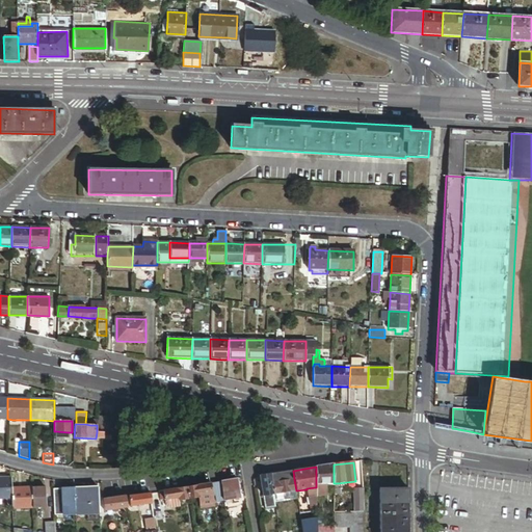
[(276,482),(294,479),(293,471),(275,473),(276,482)]
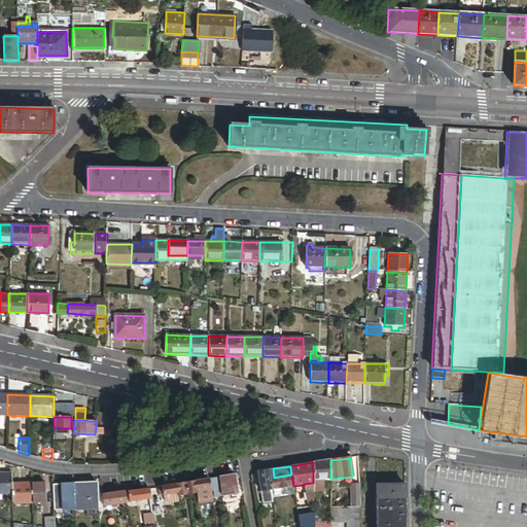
[(330,479),(330,467),(322,467),(319,467),(313,467),(313,480),(330,479)]
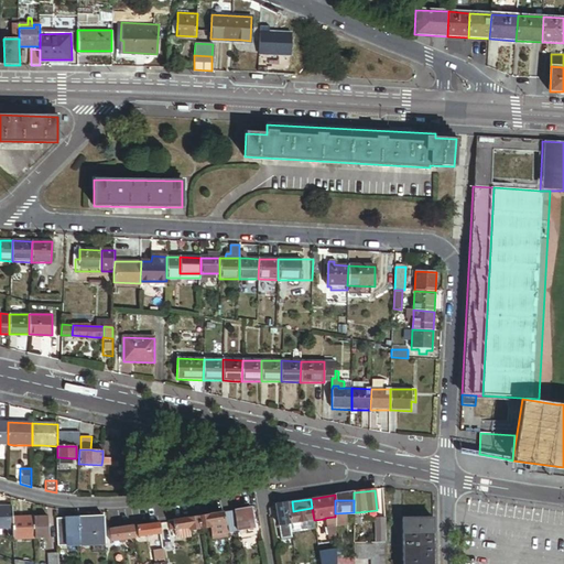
[(290,523),(288,512),(286,502),(274,505),(278,525),(290,523)]
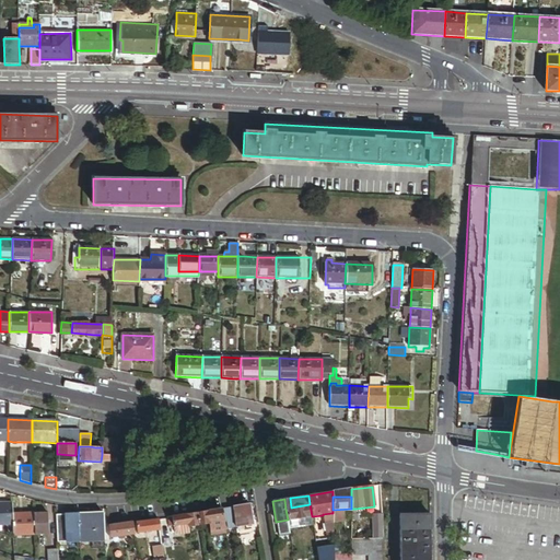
[(0,525),(2,525),(13,525),(13,514),(13,503),(0,503),(0,525)]
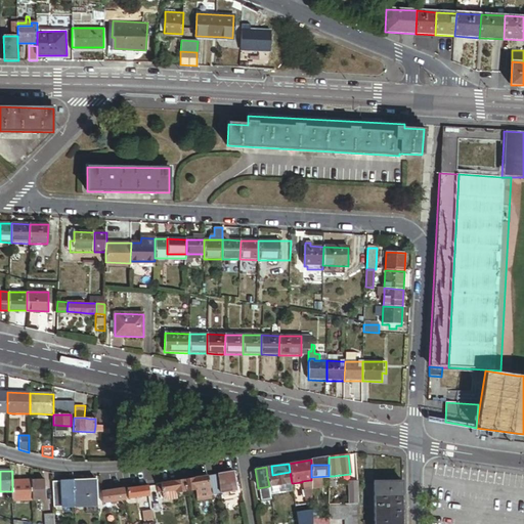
[(235,490),(232,472),(217,475),(220,492),(229,491),(235,490)]
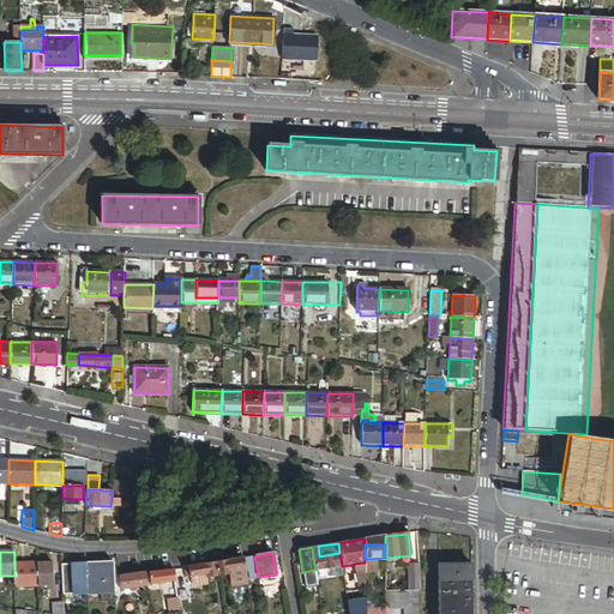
[(315,570),(342,566),(339,553),(319,557),(313,558),(315,570)]
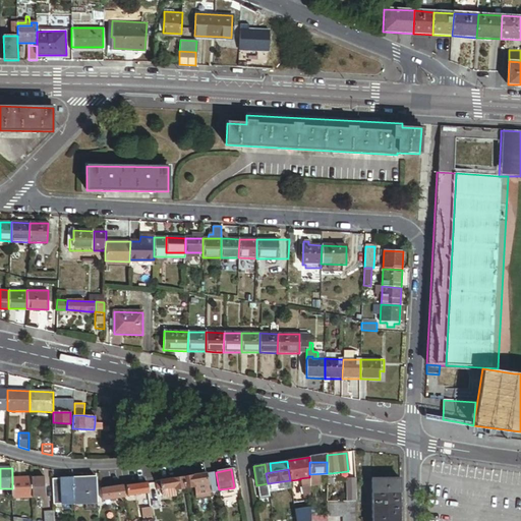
[(219,489),(216,472),(209,473),(210,481),(212,490),(219,489)]
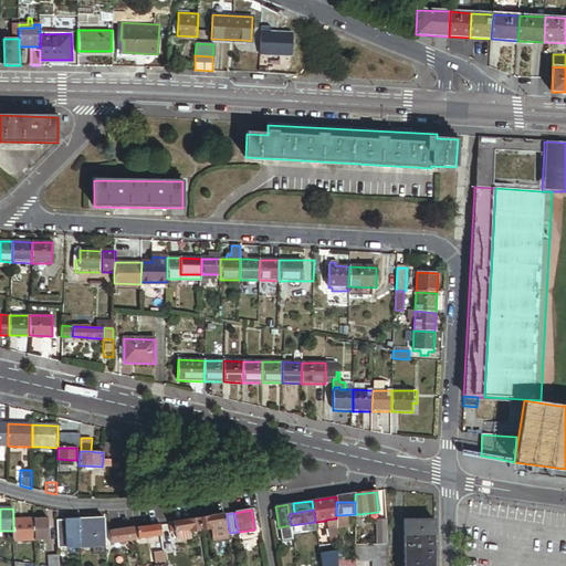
[(198,519),(200,531),(209,530),(210,530),(210,526),(213,525),(224,524),(223,514),(198,519)]
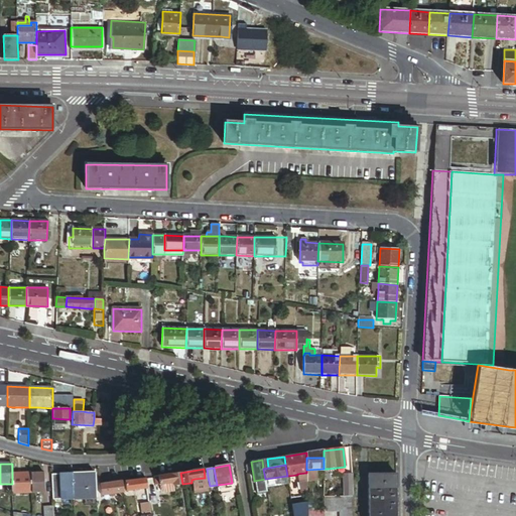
[(12,484),(13,494),(33,494),(32,473),(12,474),(12,484)]
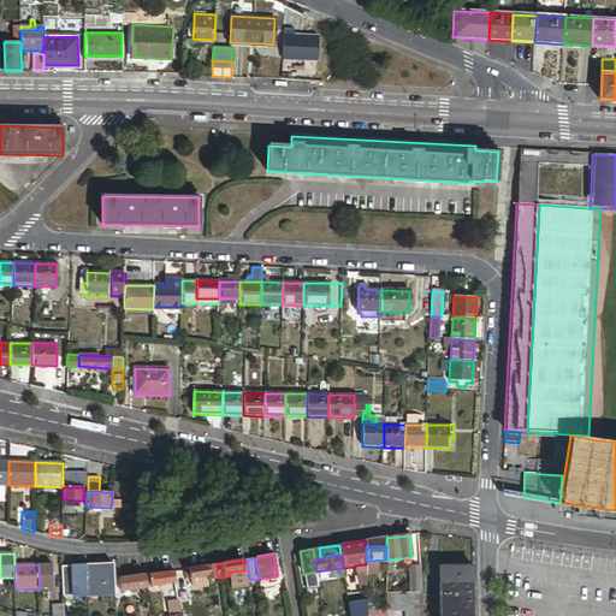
[(39,564),(40,590),(54,588),(53,564),(39,564)]
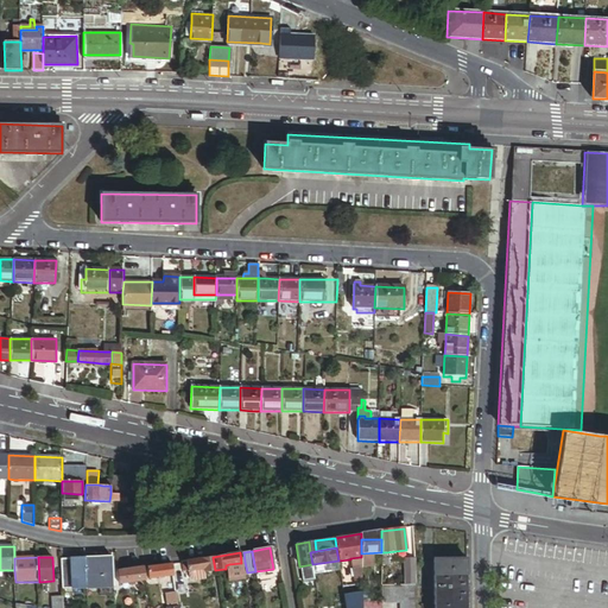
[(204,571),(215,570),(213,557),(187,562),(189,571),(204,569),(204,571)]
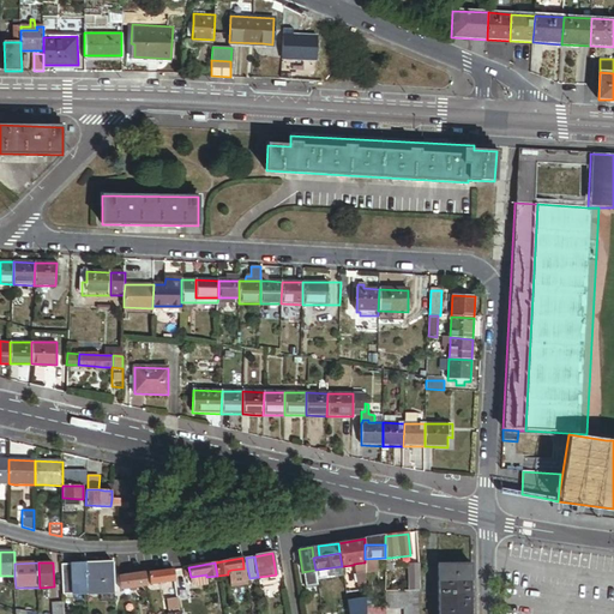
[(365,578),(365,563),(363,563),(354,564),(354,565),(354,578),(365,578)]
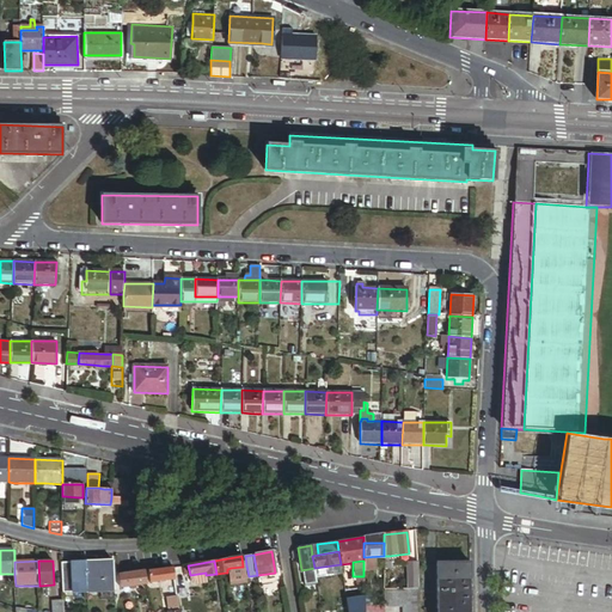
[(86,564),(86,562),(72,563),(72,565),(73,574),(73,587),(87,587),(86,564)]
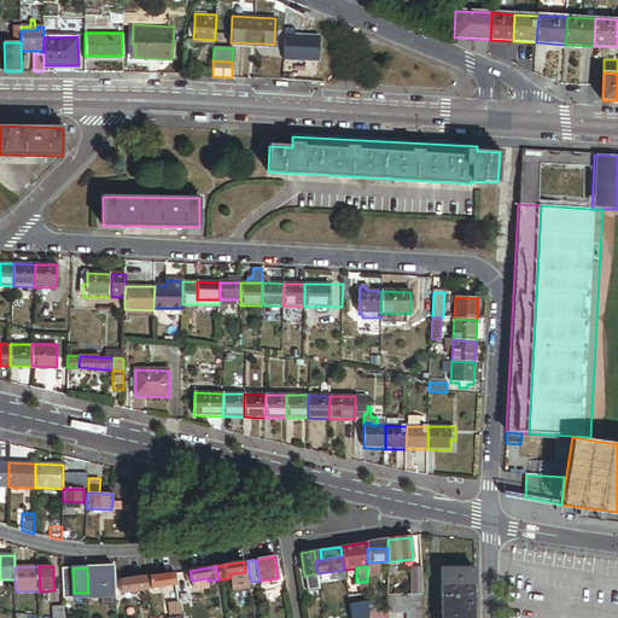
[(116,567),(87,570),(88,593),(88,598),(88,600),(116,599),(116,567)]
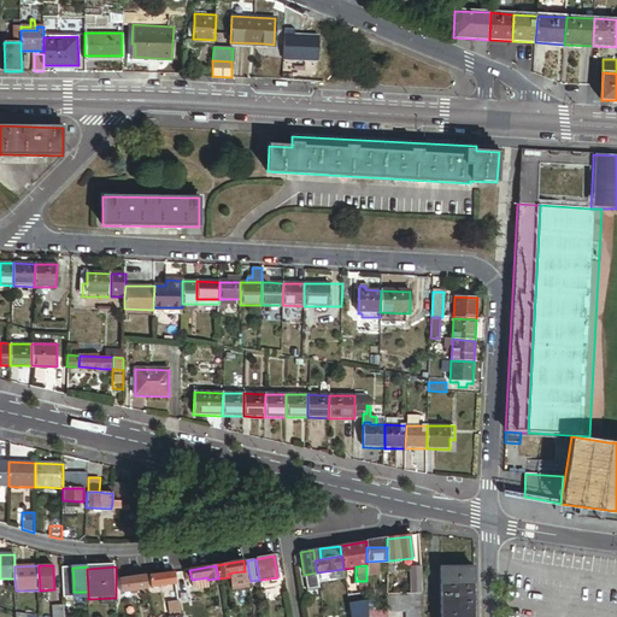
[(440,616),(474,616),(474,566),(441,568),(440,616)]
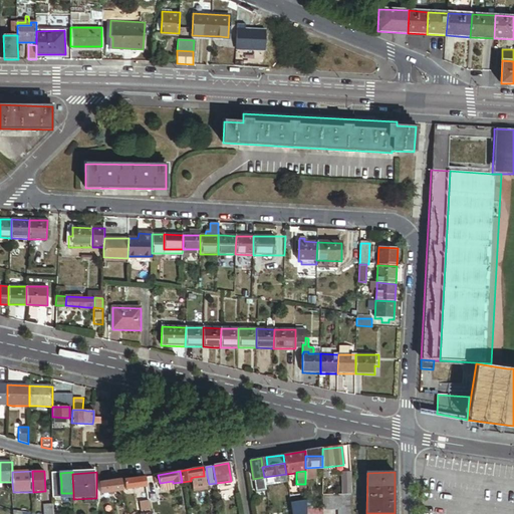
[(351,494),(350,473),(343,473),(343,494),(351,494)]
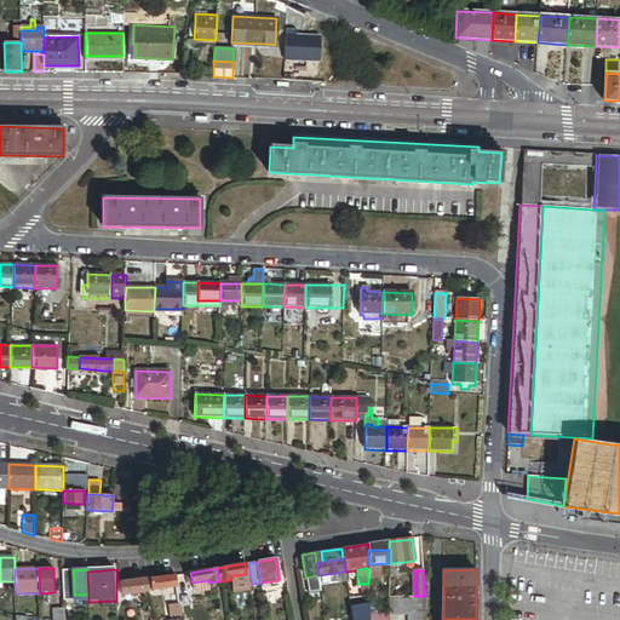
[(177,587),(174,574),(149,578),(151,591),(177,587)]
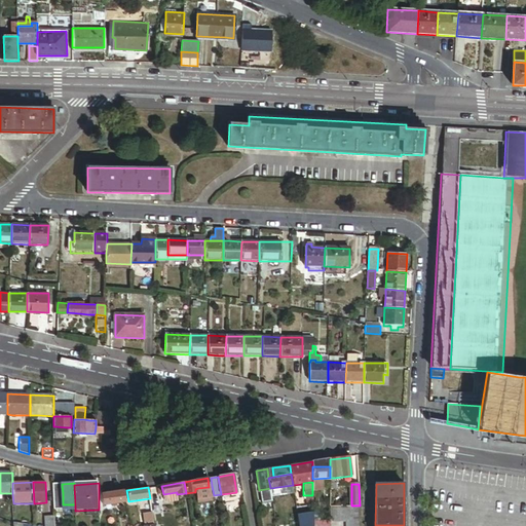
[(195,492),(194,492),(196,502),(211,500),(209,487),(198,488),(198,491),(195,492)]
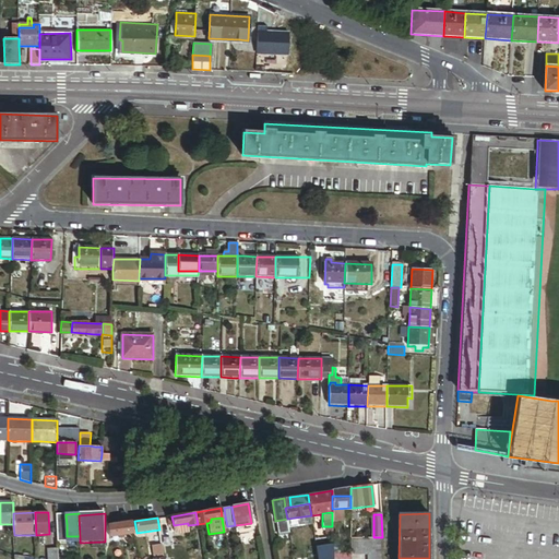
[(287,519),(275,521),(278,536),(289,534),(287,519)]
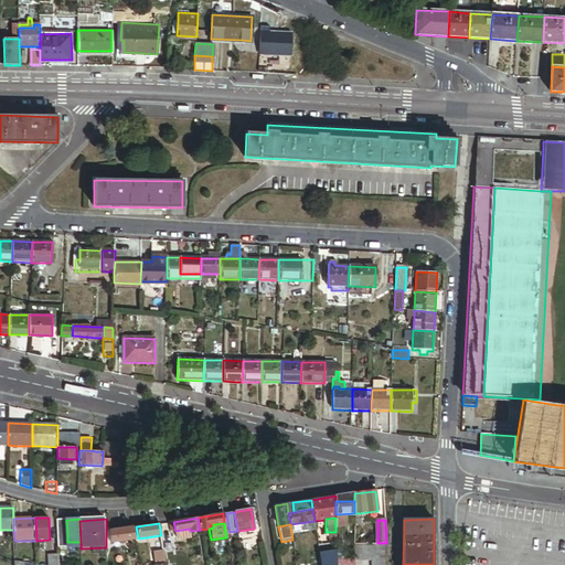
[(126,542),(136,541),(134,528),(109,531),(110,544),(120,543),(121,545),(127,545),(126,542)]
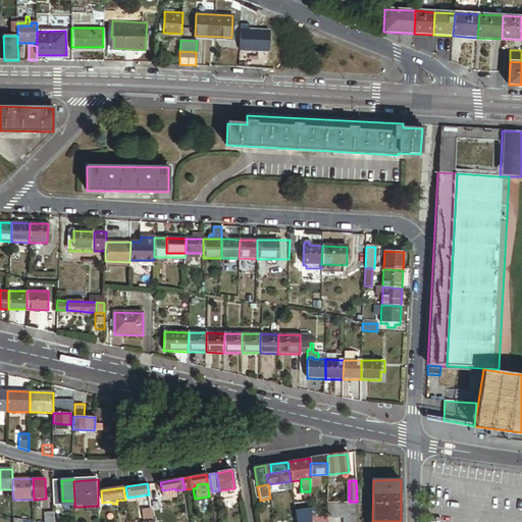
[(358,521),(357,502),(349,502),(327,503),(327,518),(343,517),(343,521),(358,521)]
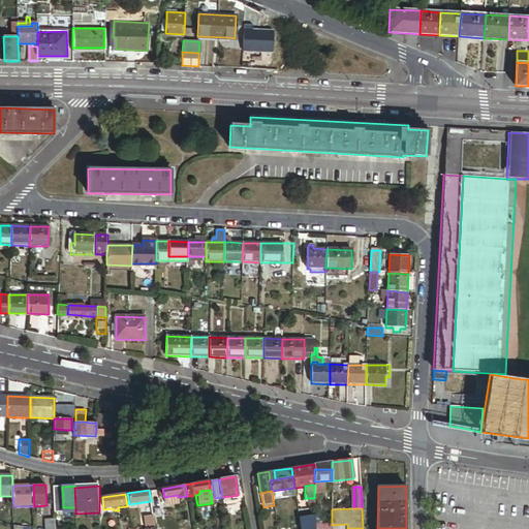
[(314,522),(314,516),(299,518),(301,528),(314,528),(314,522)]
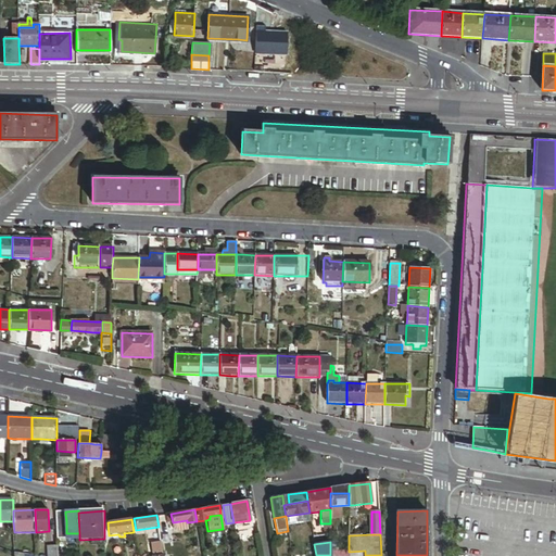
[(59,555),(59,546),(48,547),(48,555),(59,555)]
